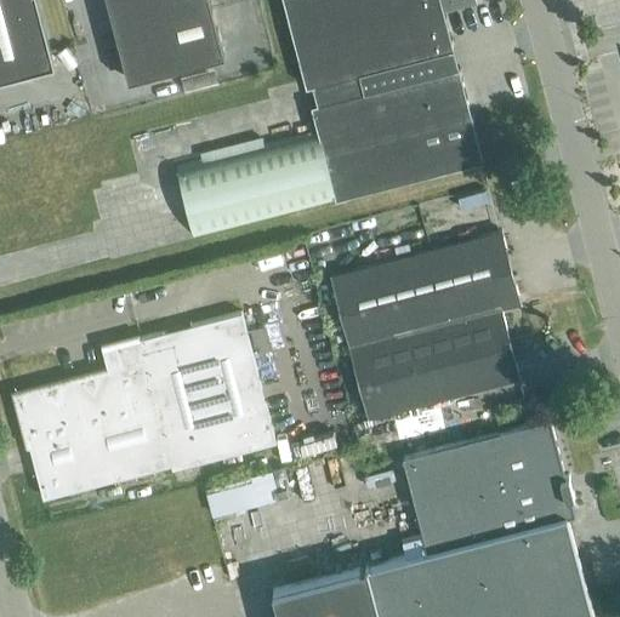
[(0,85),(53,72),(34,0),(0,0),(0,85)]
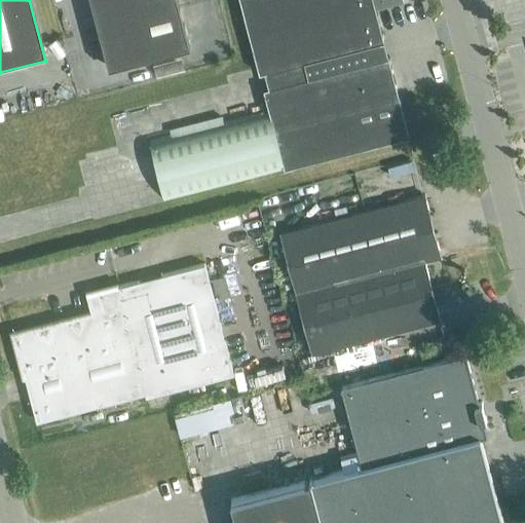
[(89,0),(108,71),(189,49),(175,0),(89,0)]
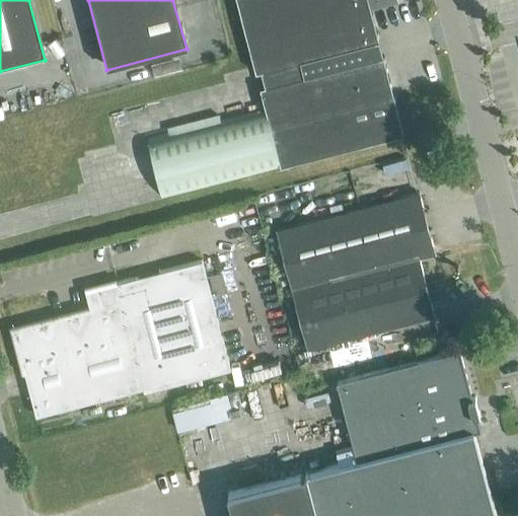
[(396,5),(394,0),(235,0),(255,76),(262,75),(266,90),(260,91),(265,114),(146,144),(161,202),(280,171),(280,169),(402,138),(382,60),(375,62),(371,47),(378,45),(369,12),(396,5)]
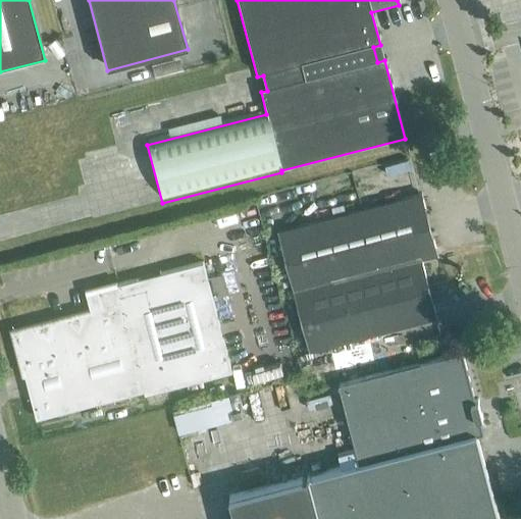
[(309,354),(435,320),(420,262),(436,257),(420,198),(277,235),(309,354)]
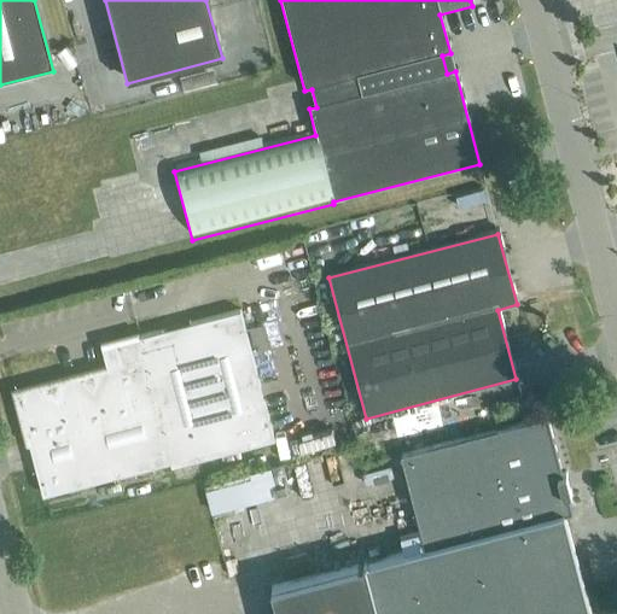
[(244,332),(239,314),(114,346),(118,364),(106,368),(108,373),(15,397),(41,500),(170,466),(172,469),(273,444),(250,357),(271,352),(265,327),(244,332)]
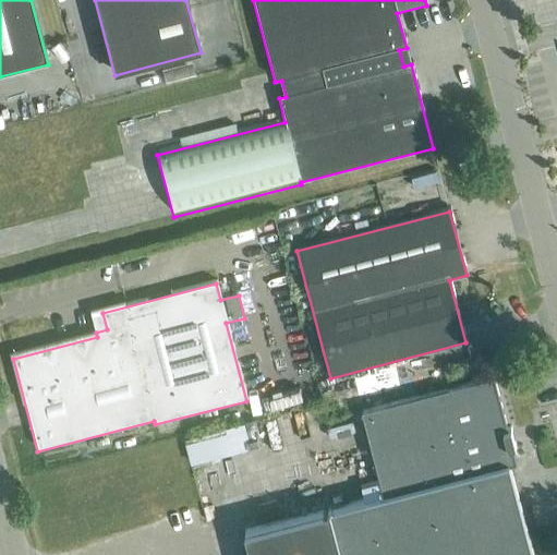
[(530,554),(508,467),(515,465),(493,379),(467,386),(467,387),(361,414),(383,498),(331,511),(331,510),(243,533),(249,554),(530,554)]
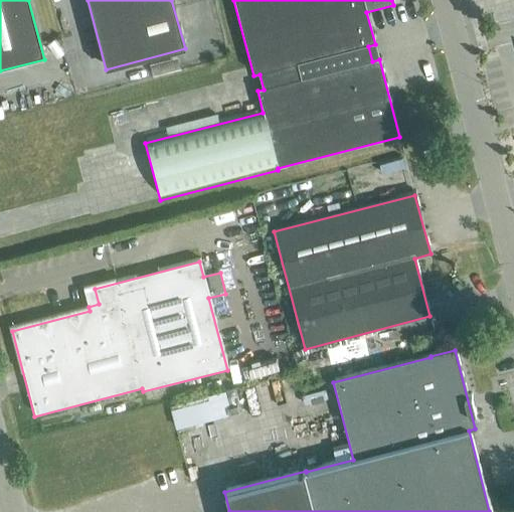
[(168,404),(175,429),(232,413),(225,389),(168,404)]
